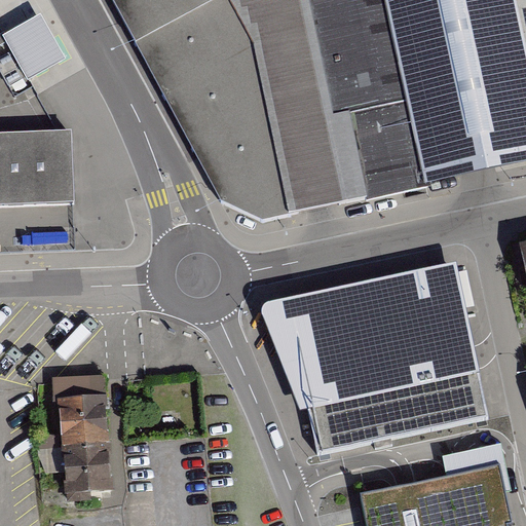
[(112,0),(216,194),(258,219),(286,212),(254,51),(225,0),(112,0)]
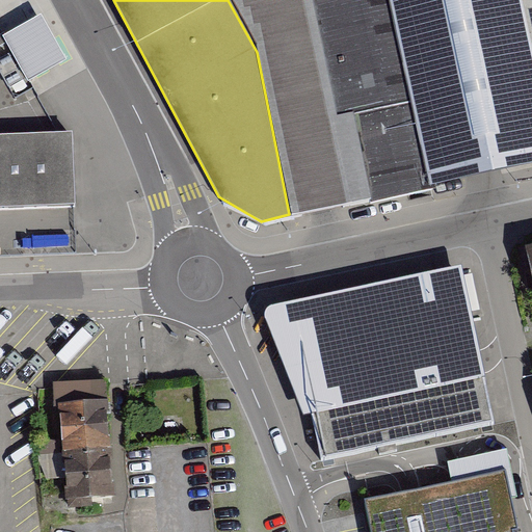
[(531,0),(306,0),(331,122),(348,117),(366,202),(531,165),(531,0)]
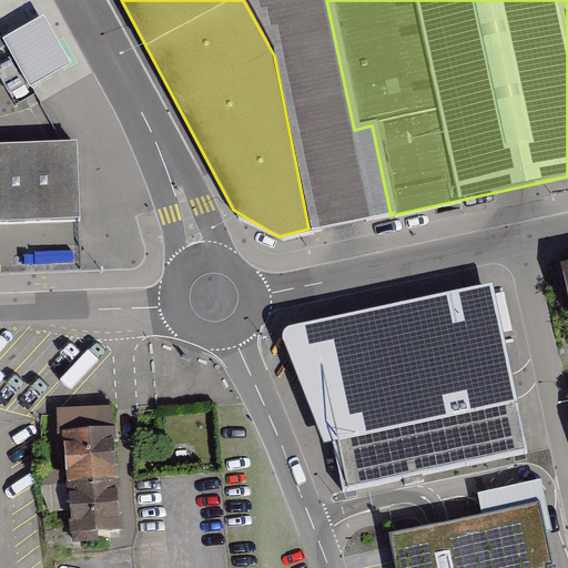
[(46,12),(2,36),(28,82),(71,58),(46,12)]
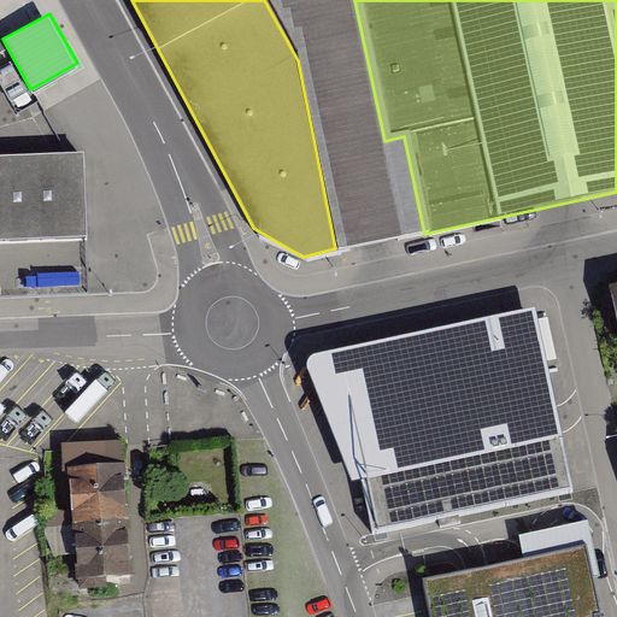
[(87,157),(0,160),(0,245),(94,241),(87,157)]
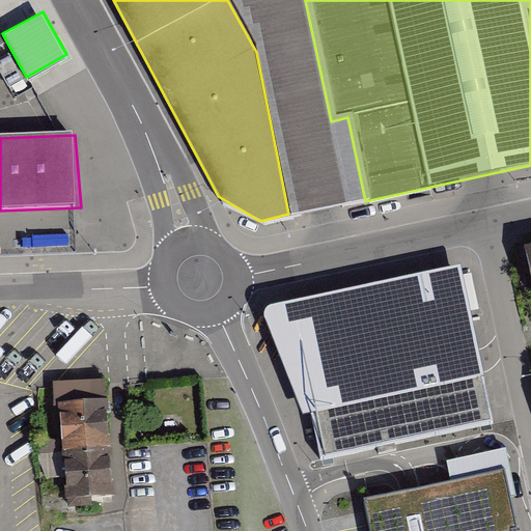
[(460,263),(271,304),(267,306),(266,311),(266,316),(304,412),(310,411),(484,373),(460,263)]
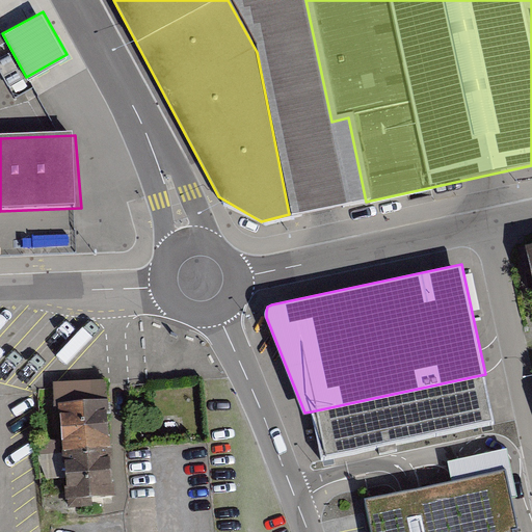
[(485,374),(311,411),(321,461),(496,424),(485,374)]
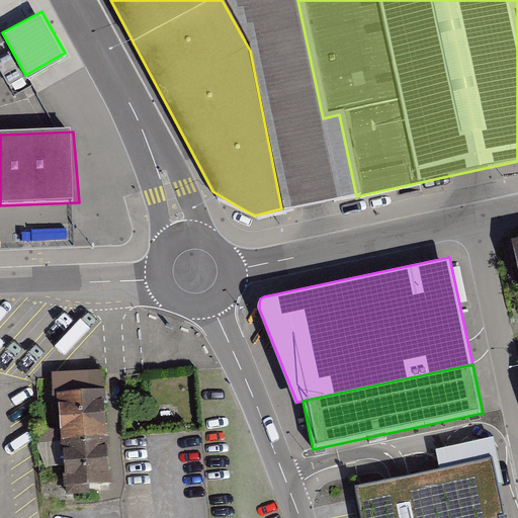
[(104,373),(59,376),(67,484),(113,481),(104,373)]
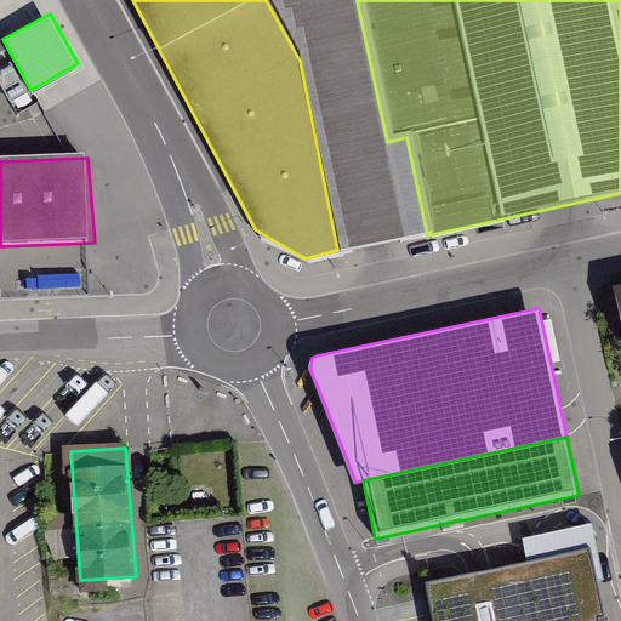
[(603,620),(590,551),(425,585),(432,620),(603,620)]
